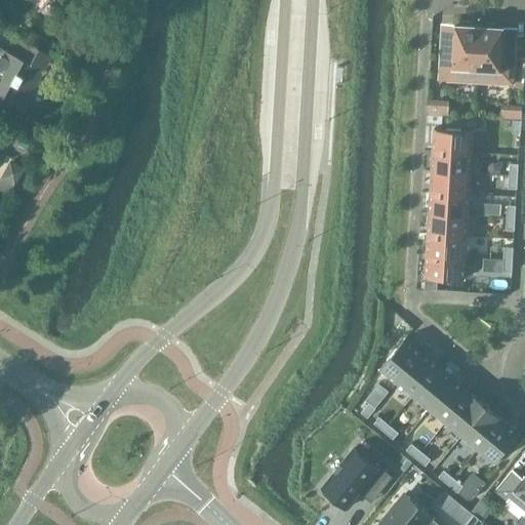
[(439,80),(477,82),(480,23),(465,22),(463,26),(455,25),(454,54),(441,53),(439,80)]
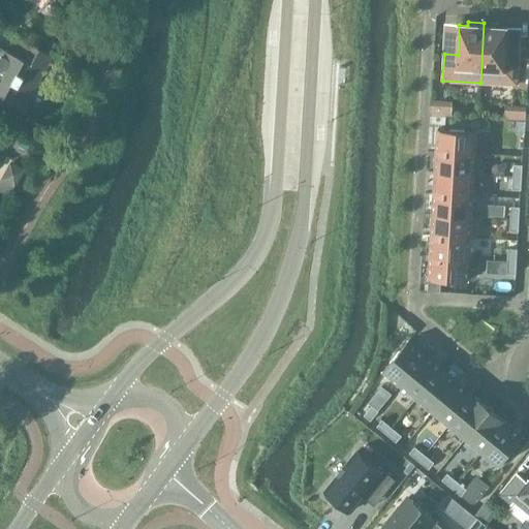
[(484,23),(480,83),(518,86),(519,59),(506,58),(507,28),(499,28),(500,24),(484,23)]
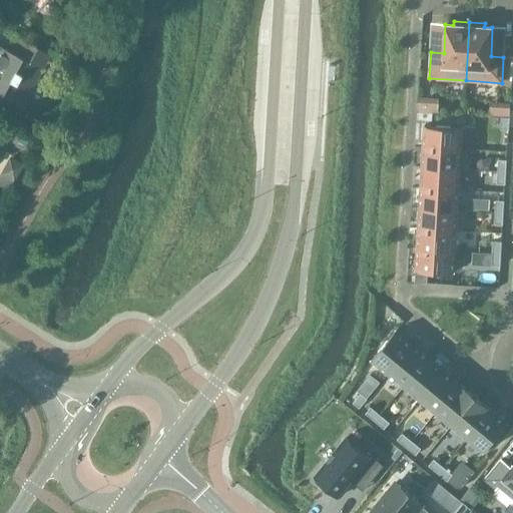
[(0,97),(21,108),(49,55),(27,43),(20,58),(0,47),(0,97)]
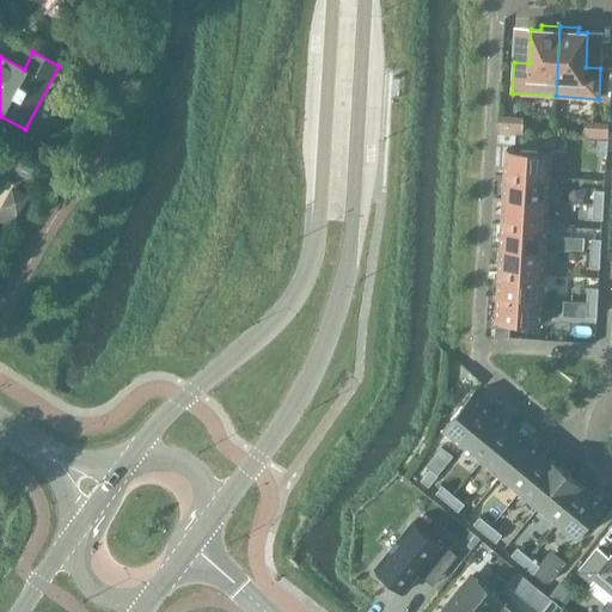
[(522,120),(499,117),(497,135),(521,136),(522,120)]
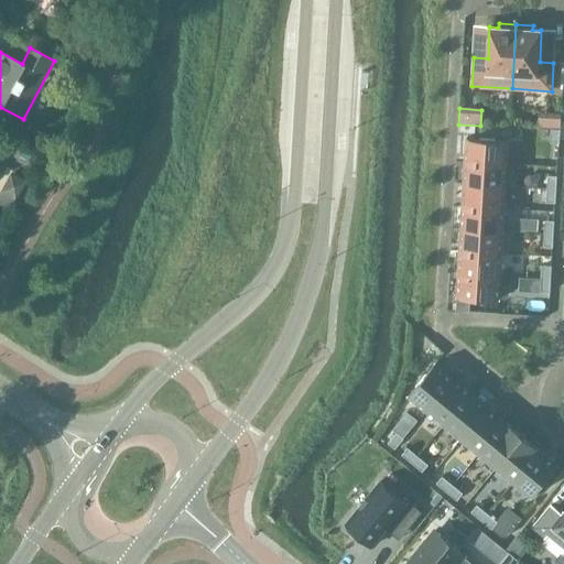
[(542,111),(541,128),(550,128),(563,129),(563,121),(563,120),(563,114),(542,111)]
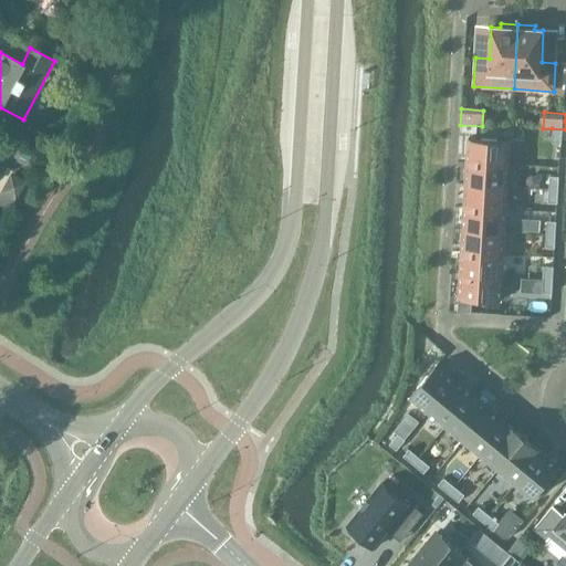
[(562,144),(563,130),(554,130),(553,143),(562,144)]
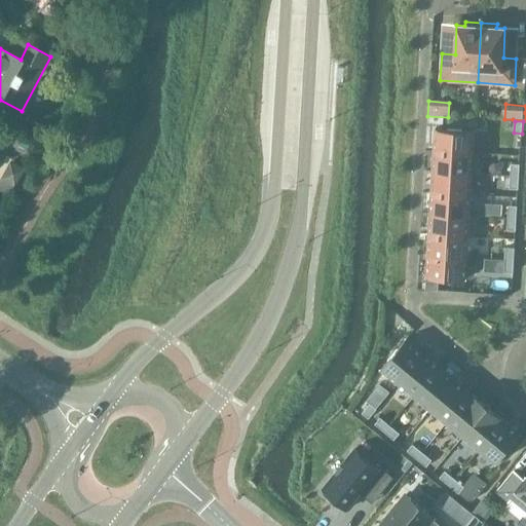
[(436,128),(434,151),(483,154),(483,153),(474,152),(475,132),(436,128)]
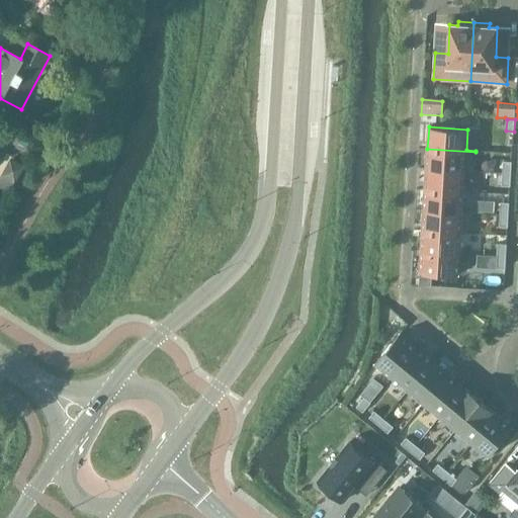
[(427,149),(426,169),(475,172),(476,152),(427,149)]
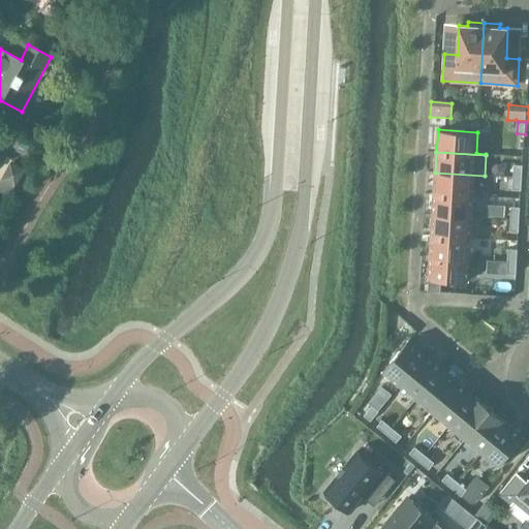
[(8,165),(0,181),(14,189),(23,173),(8,165)]
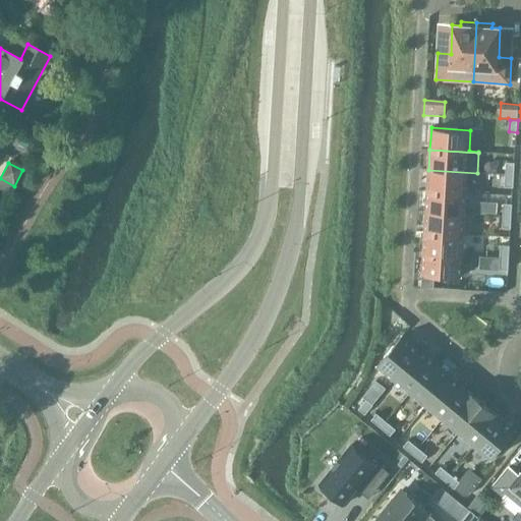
[(514,175),(515,163),(507,163),(506,175),(514,175)]
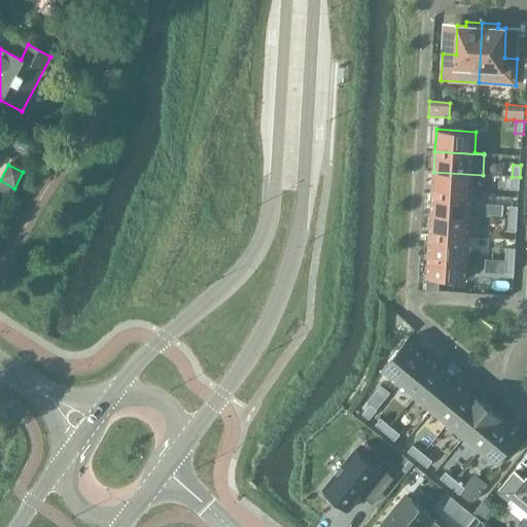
[(433,172),(432,192),(471,196),(472,175),(483,176),(483,175),(433,172)]
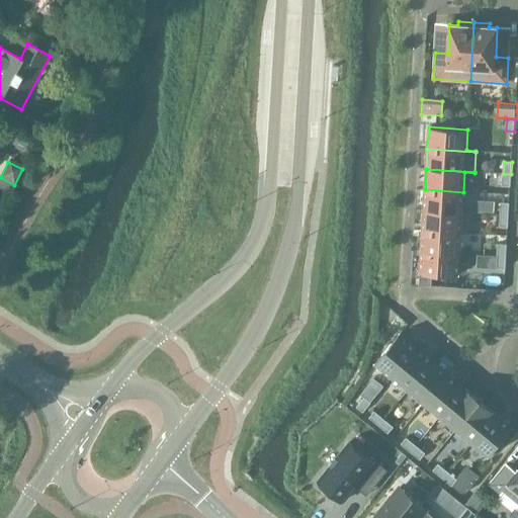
[(510,186),(511,174),(503,174),(502,186),(510,186)]
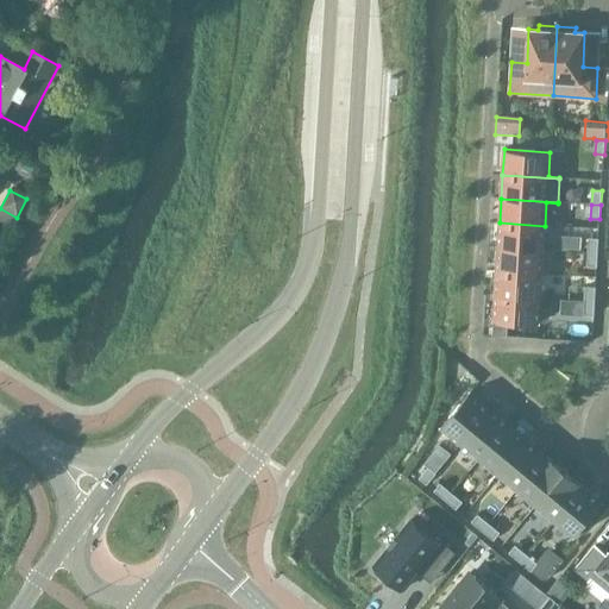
[(500,223),(498,248),(544,250),(545,226),(500,223)]
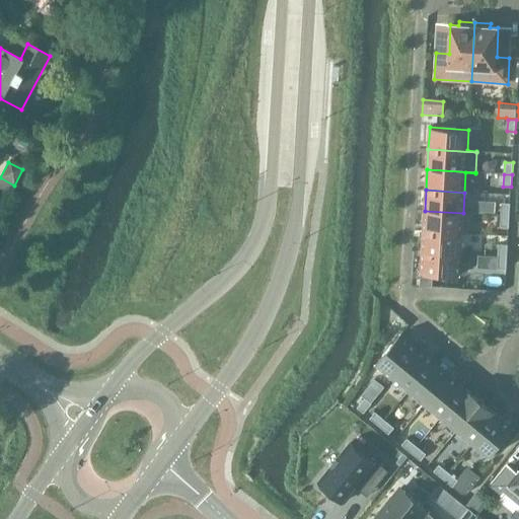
[(484,202),(483,213),(495,214),(496,203),(484,202)]
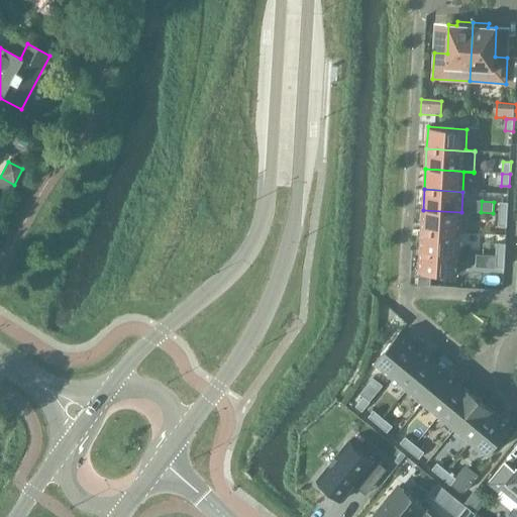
[(508,215),(508,203),(500,202),(500,214),(508,215)]
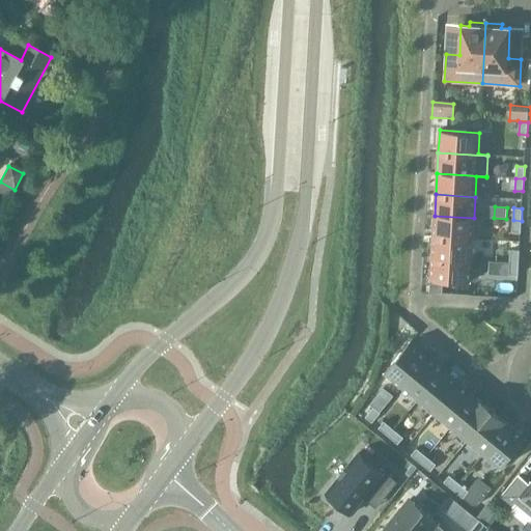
[(435,216),(432,236),(473,239),(474,218),(435,216)]
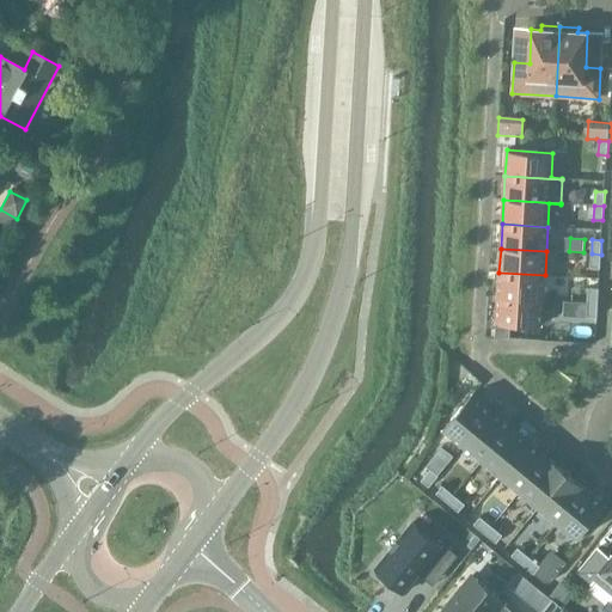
[(600,269),(601,255),(592,254),(591,268),(600,269)]
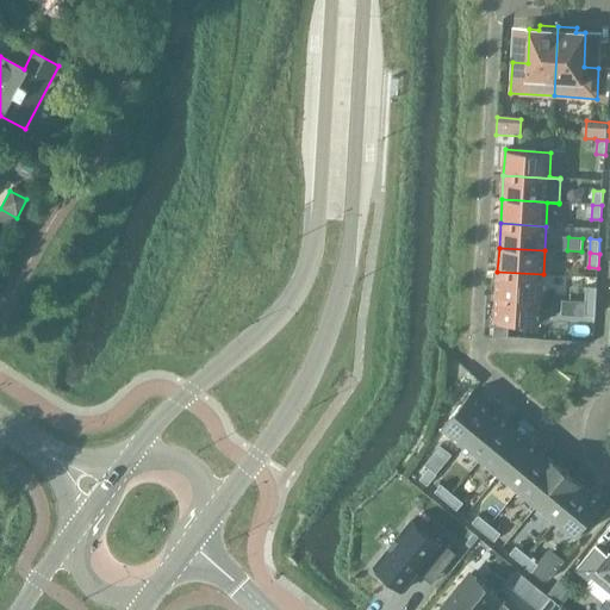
[(497,272),(496,296),(541,299),(543,274),(497,272)]
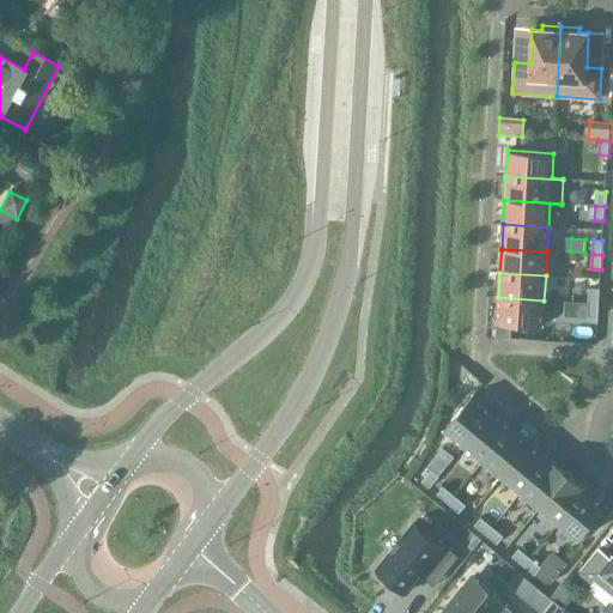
[(599,304),(600,290),(590,289),(589,303),(599,304)]
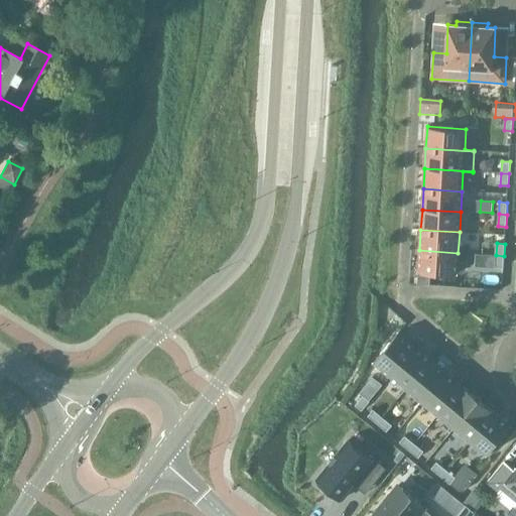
[(458,253),(419,250),(418,272),(444,273),(457,274),(458,253)]
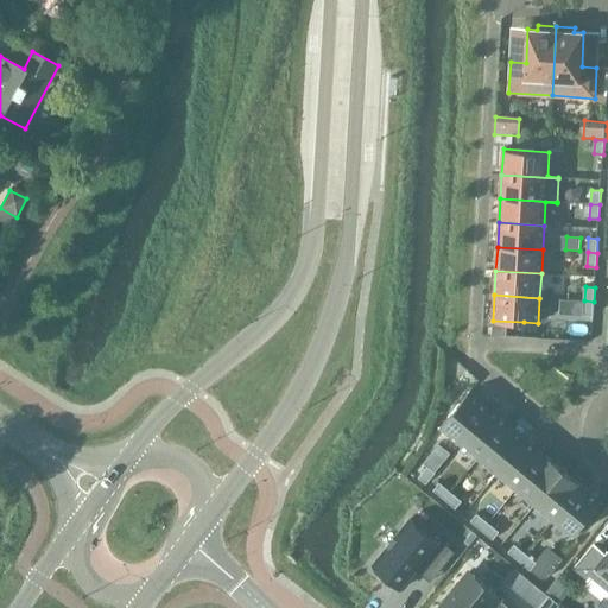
[(584,310),(584,301),(571,299),(570,310),(584,310)]
